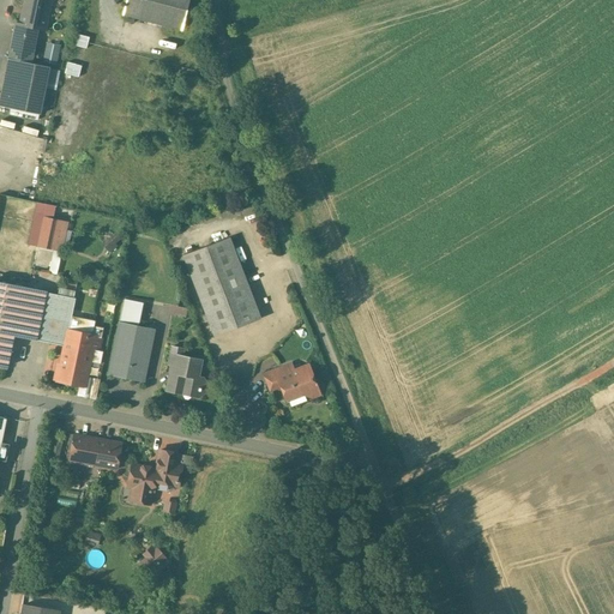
[(24,0),(19,24),(38,28),(44,29),(50,0),(24,0)]
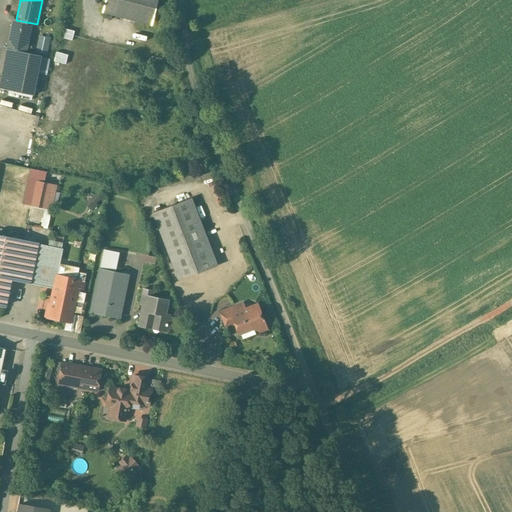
[(157,0),(105,0),(102,12),(151,24),(157,0)]
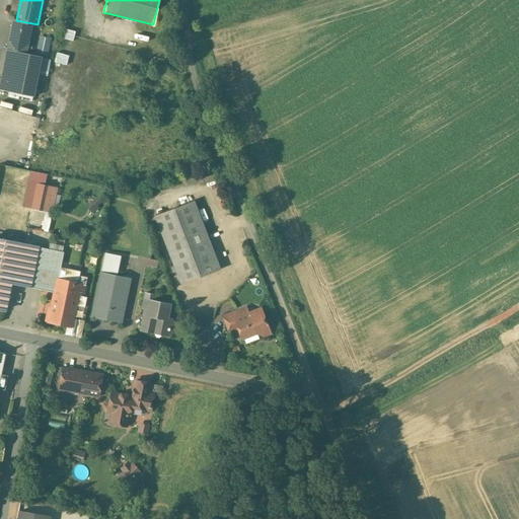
[(32,23),(16,20),(12,19),(6,50),(25,54),(26,54),(32,23)]
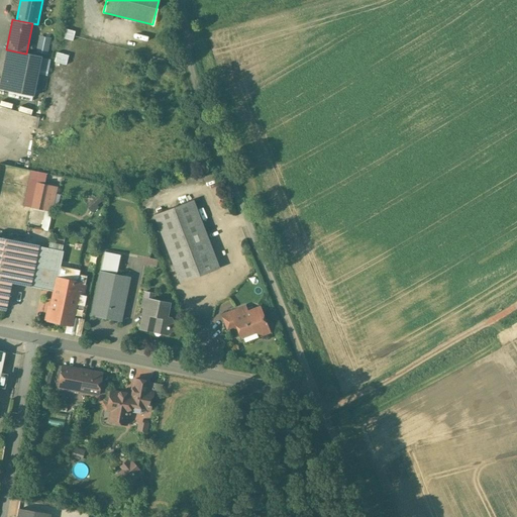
[(36,53),(48,54),(50,36),(38,35),(36,53)]
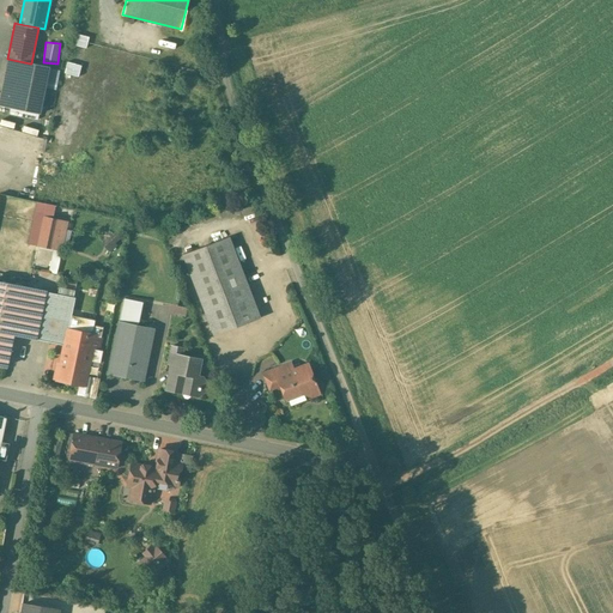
[(30,64),(7,59),(0,93),(0,105),(40,114),(49,67),(31,64),(30,64)]
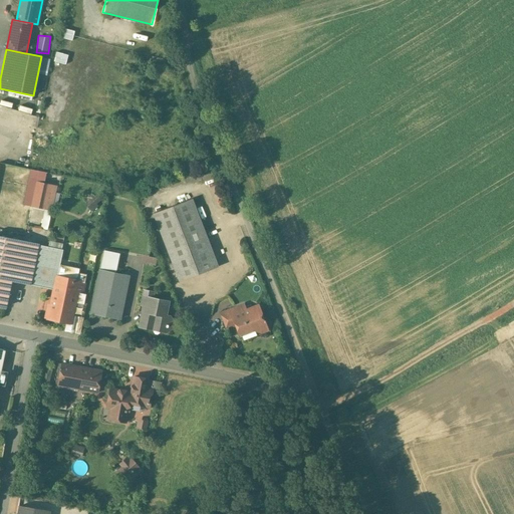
[(54,60),(66,63),(68,54),(56,50),(54,60)]
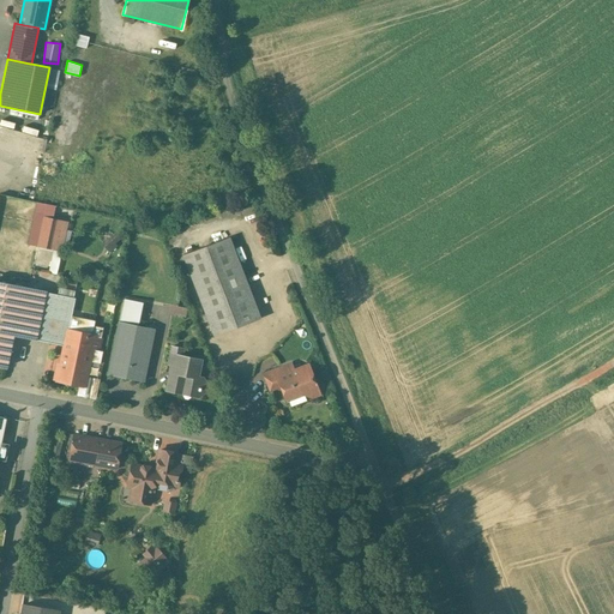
[(59,222),(44,218),(38,246),(53,248),(59,222)]
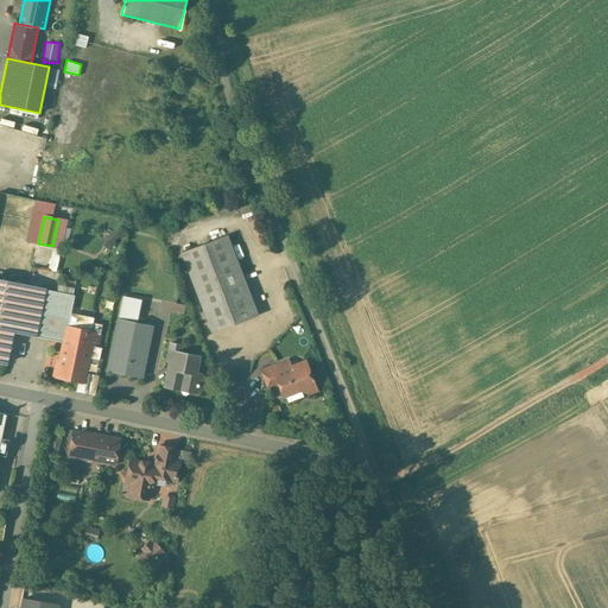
[(103,239),(108,246),(124,234),(118,227),(103,239)]
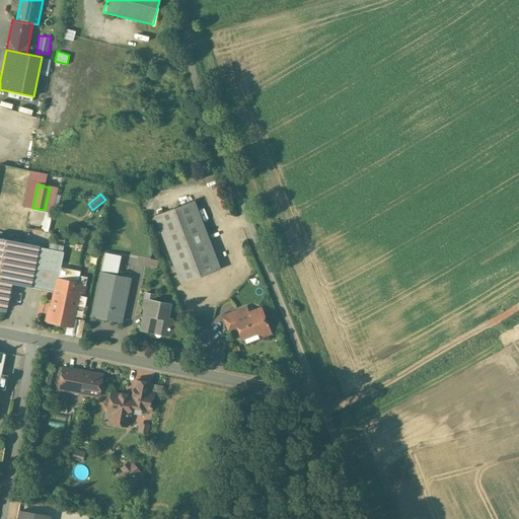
[(193,201),(154,215),(180,285),(219,270),(193,201)]
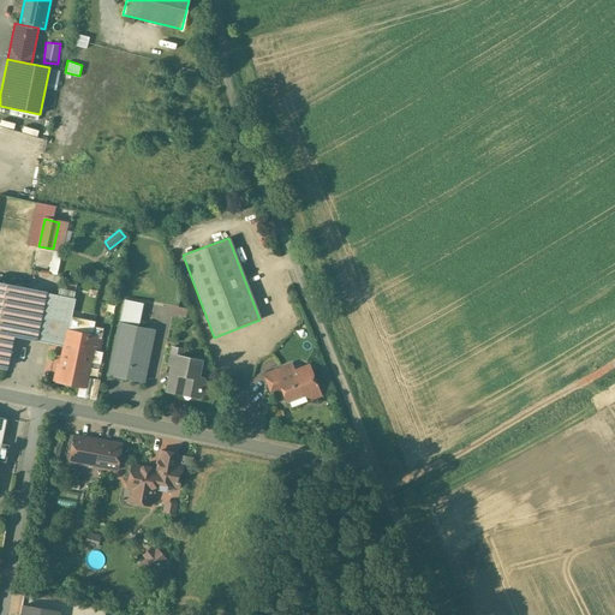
[(53,254),(49,270),(58,272),(60,255),(53,254)]
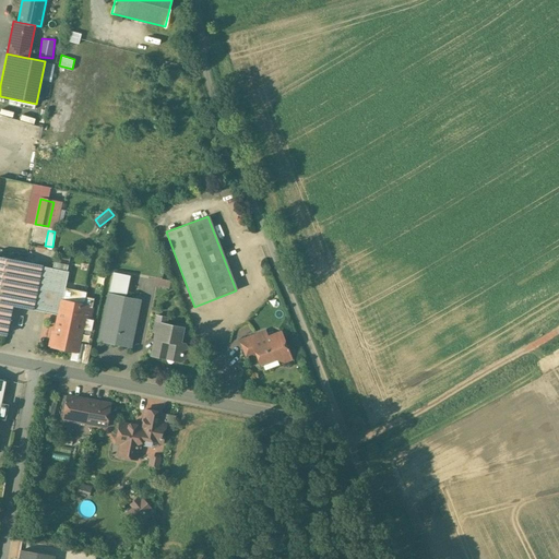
[(40,265),(0,257),(0,333),(6,334),(11,305),(32,309),(40,265)]
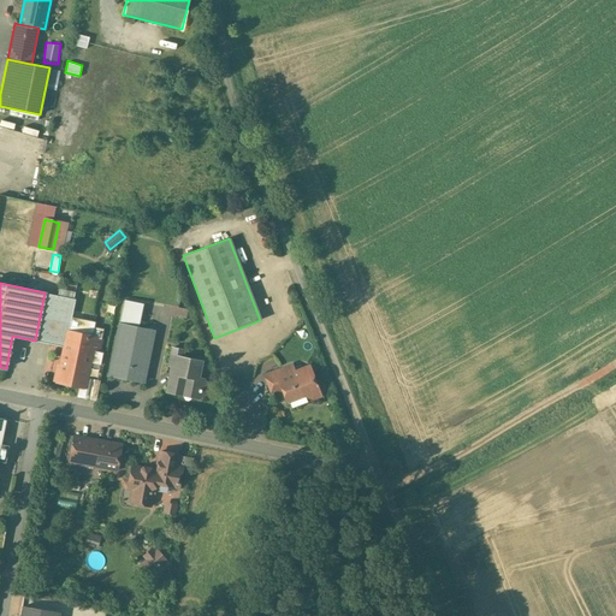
[(45,292),(35,341),(65,347),(69,332),(69,331),(75,300),(45,292)]
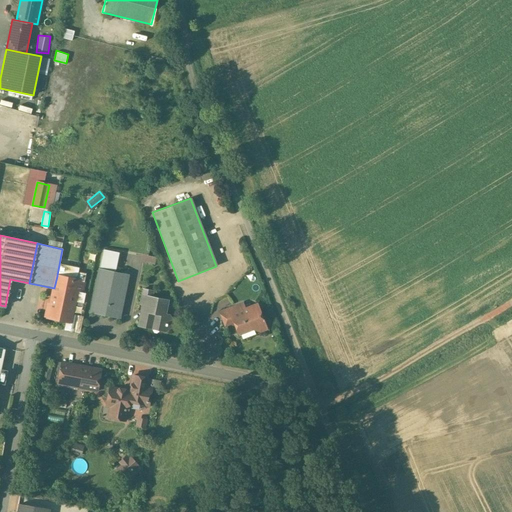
[(117,252),(103,249),(99,269),(90,312),(119,318),(127,275),(113,272),(117,252)]
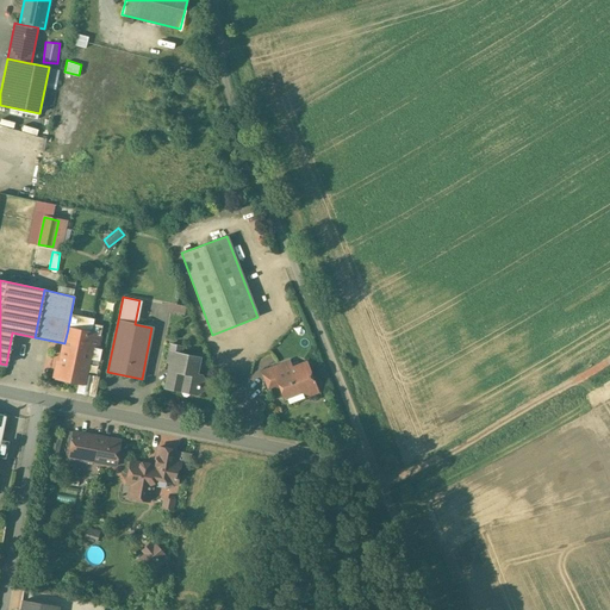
[(100,335),(68,329),(64,343),(63,347),(66,348),(62,363),(57,362),(54,377),(82,383),(88,353),(97,354),(100,335)]
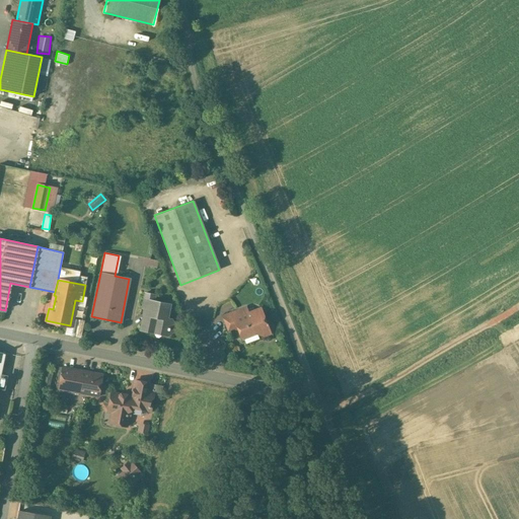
[(168,304),(154,301),(155,295),(144,293),(141,308),(148,309),(146,321),(145,321),(141,323),(140,329),(154,332),(155,327),(174,331),(175,325),(171,319),(166,318),(168,304)]
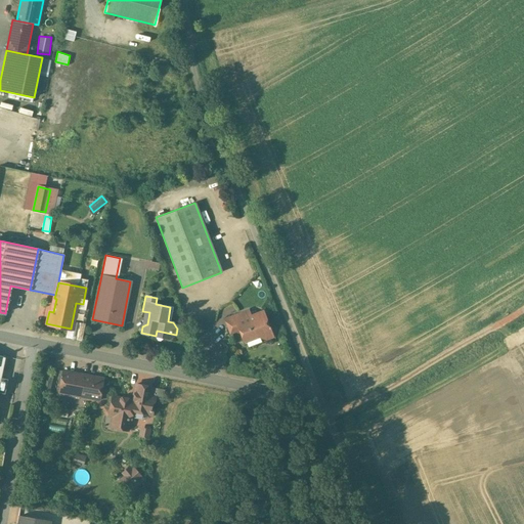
[(247,310),(225,318),(228,326),(236,323),(236,322),(250,317),(247,310)]
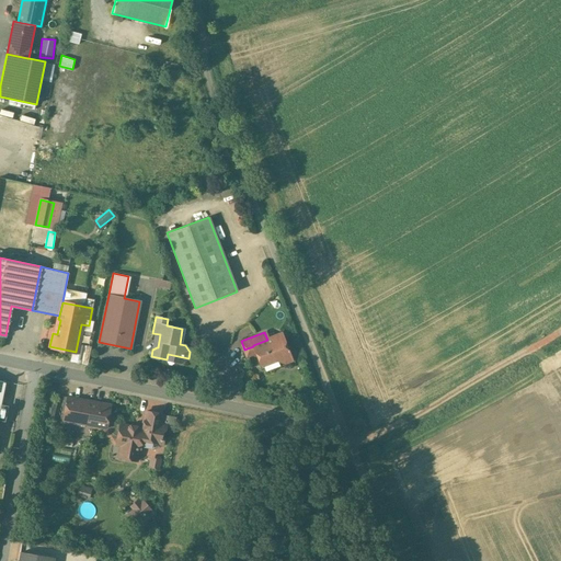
[(267,340),(253,345),(253,346),(244,350),(247,357),(256,354),(261,364),(275,358),(284,363),(290,359),(281,334),(267,340)]
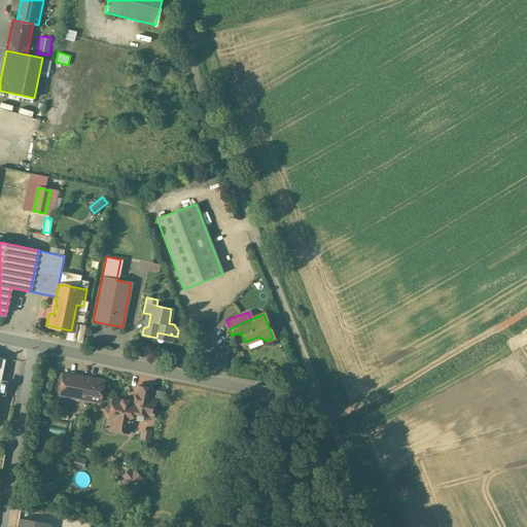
[(103,381),(63,373),(59,394),(89,399),(89,400),(99,402),(103,381)]
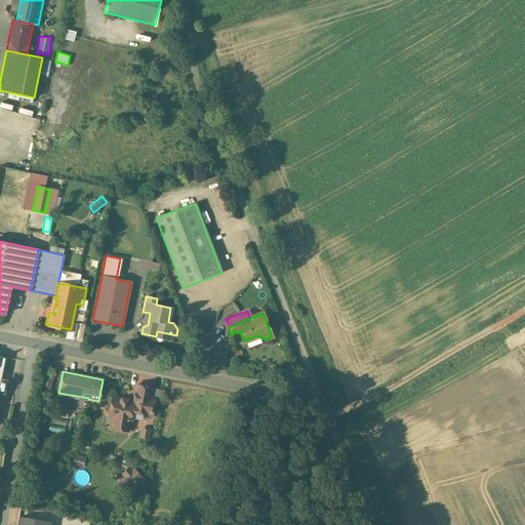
[(153,388),(136,385),(133,402),(130,401),(129,399),(121,397),(119,399),(112,398),(109,415),(114,416),(113,422),(114,422),(117,426),(116,429),(127,431),(129,419),(131,420),(132,415),(132,411),(147,414),(152,415),(155,399),(151,398),(153,388)]
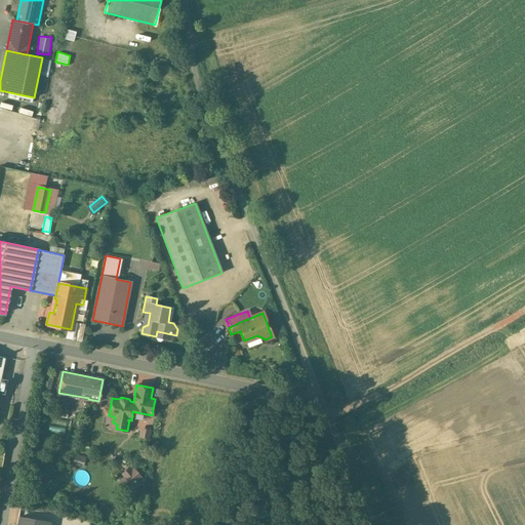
[(147,414),(132,411),(132,415),(136,415),(137,418),(144,419),(146,417),(147,414)]
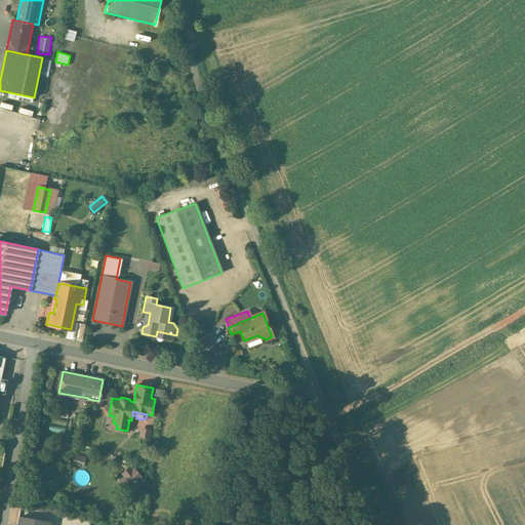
[(65,434),(67,421),(58,420),(56,433),(65,434)]
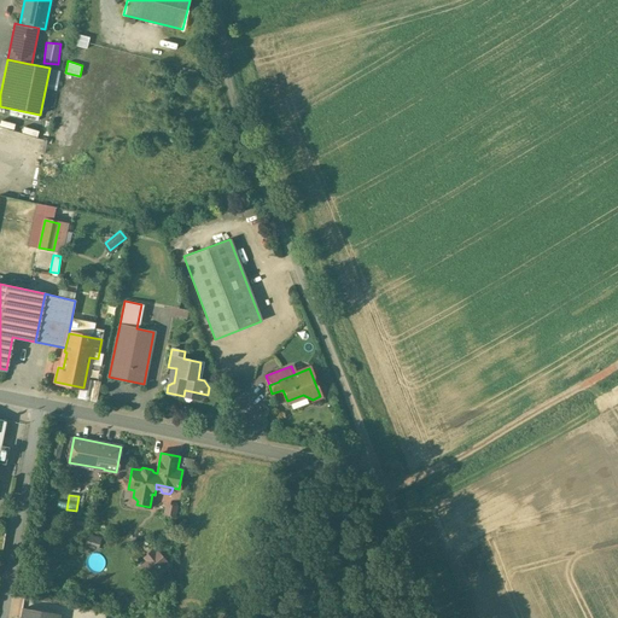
[(176,508),(167,506),(164,514),(174,517),(176,508)]
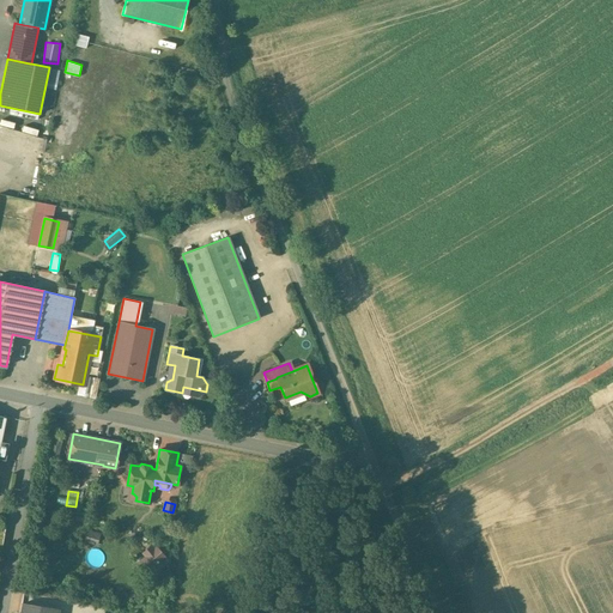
[(89,528),(86,538),(98,541),(101,533),(89,528)]
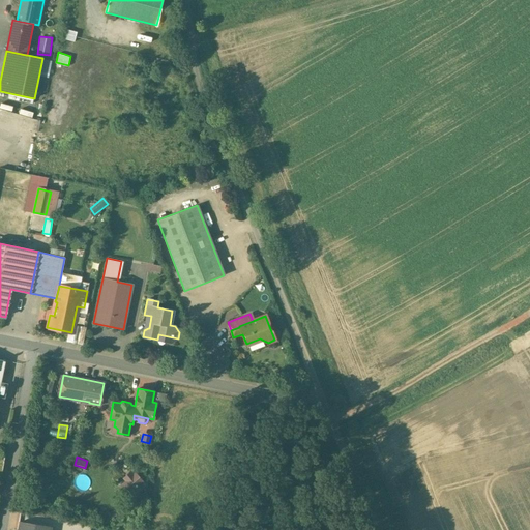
[(135,473),(123,483),(130,492),(133,490),(136,494),(141,490),(138,486),(142,481),(135,473)]
